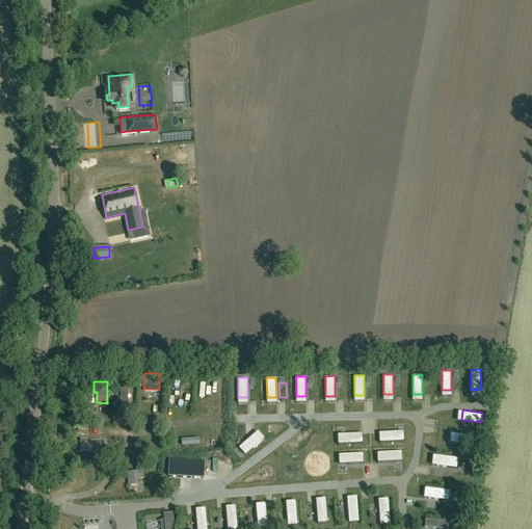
[(243,443),(248,449),(249,449),(264,437),(258,429),(243,442),(243,443)]
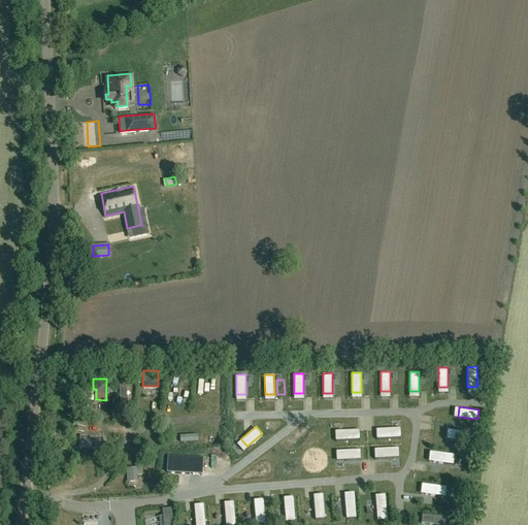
[(391,426),(376,427),(376,437),(401,435),(400,435),(399,427),(391,427),(391,426)]
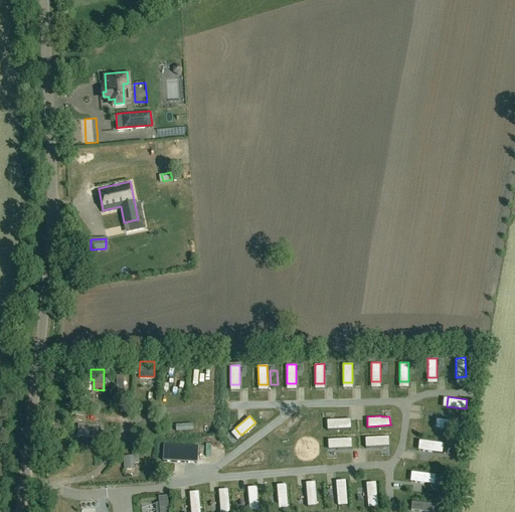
[(351,427),(350,417),(336,417),(336,418),(328,419),(328,428),(327,428),(327,429),(351,427)]
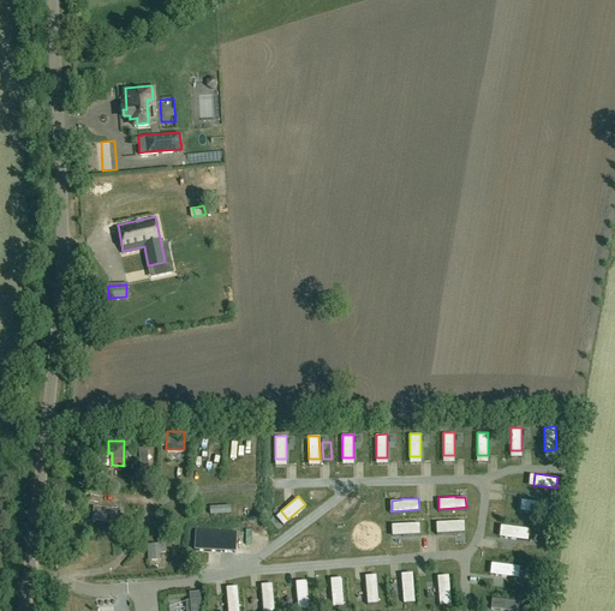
[(526,499),(525,509),(525,510),(548,513),(549,502),(526,499)]
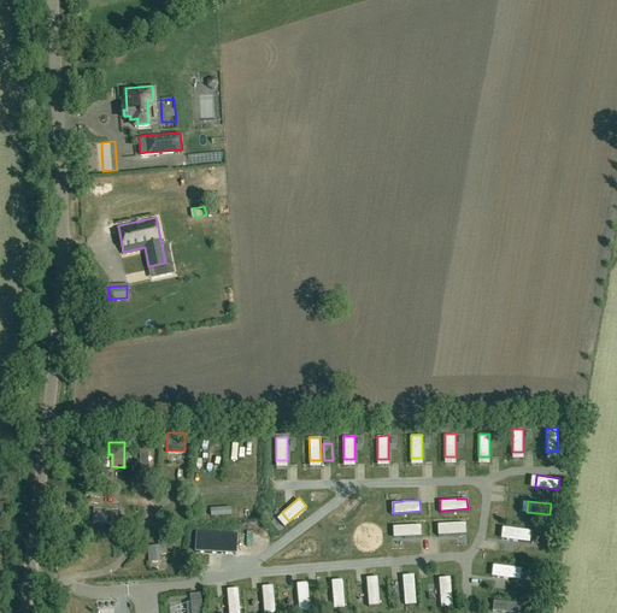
[(95,506),(94,519),(121,522),(122,508),(95,506)]
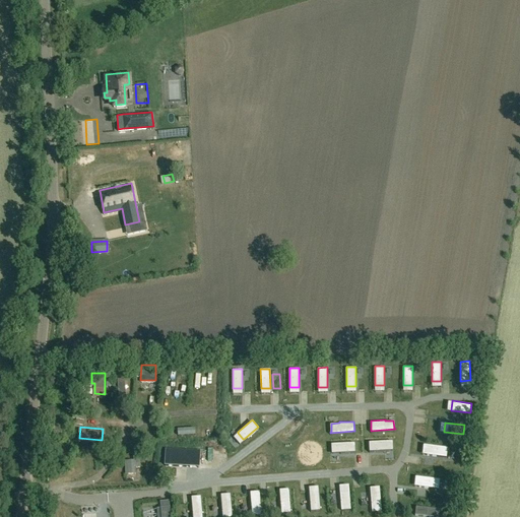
[(369,440),(369,450),(384,449),(384,448),(392,448),(391,440),(392,440),(392,439),(369,440)]
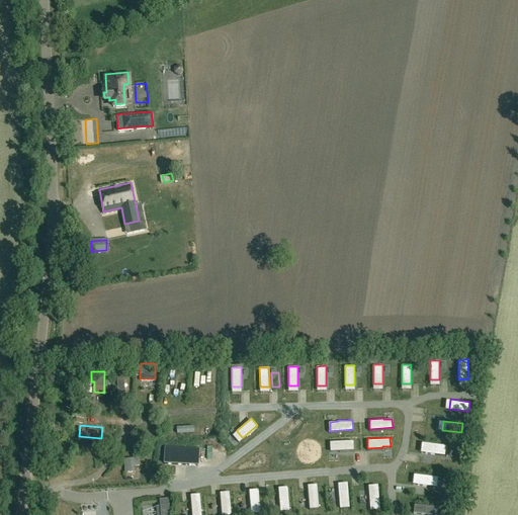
[(339,450),(354,449),(353,439),(330,440),(330,441),(331,441),(331,449),(339,449),(339,450)]
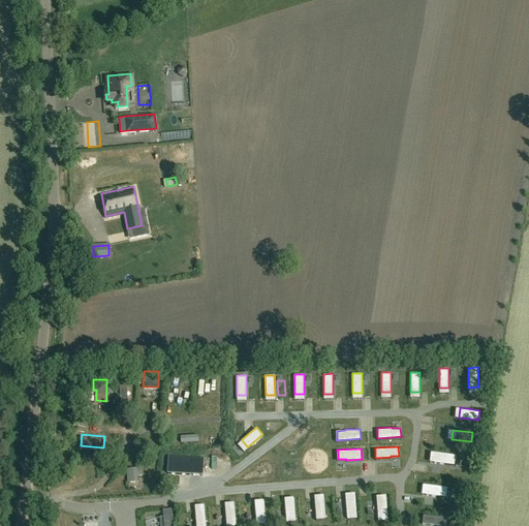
[(435,452),(434,461),(454,463),(455,454),(435,452)]
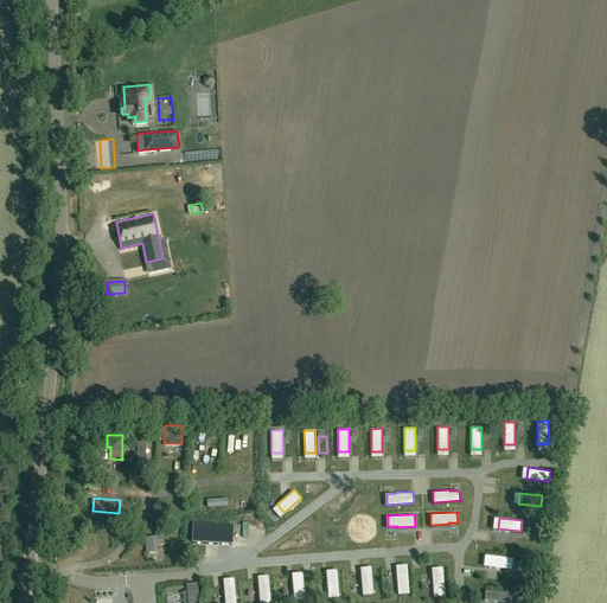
[(193,524),(192,541),(217,543),(218,525),(193,524)]
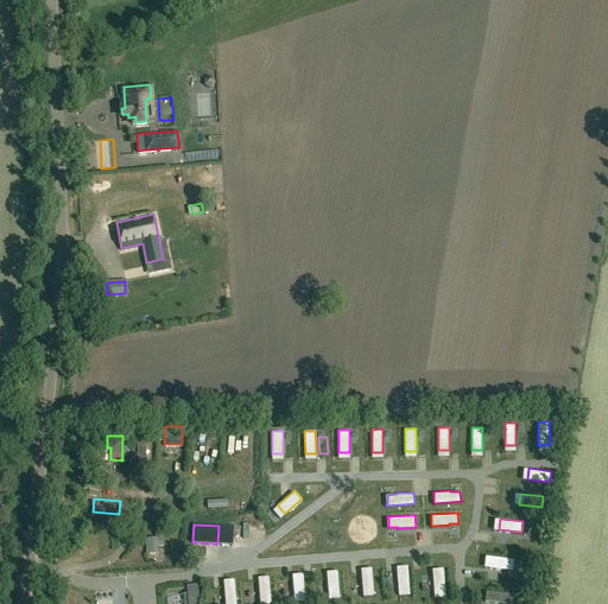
[(163,532),(156,532),(156,535),(146,535),(146,552),(159,551),(158,545),(163,545),(163,532)]
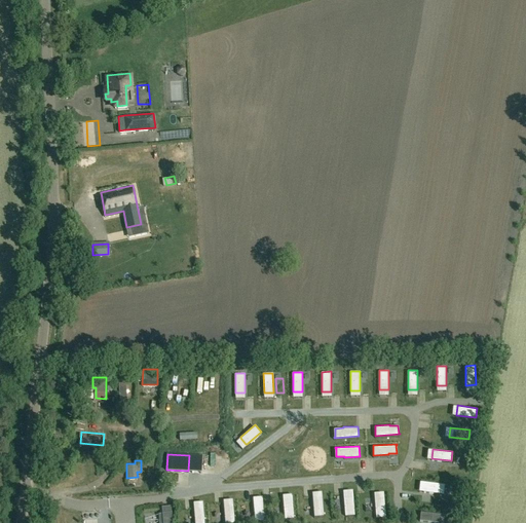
[(424,481),(423,490),(443,492),(444,483),(424,481)]
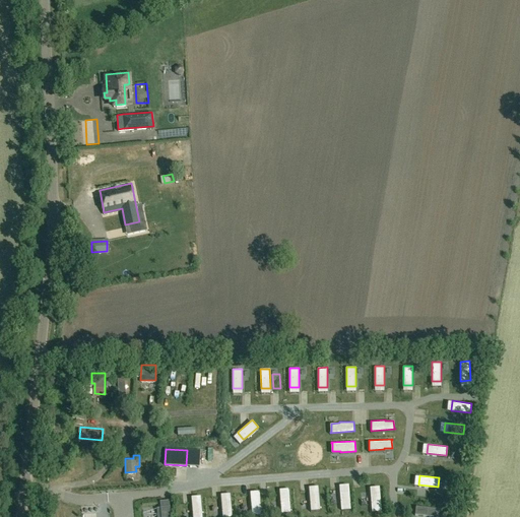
[(299,481),(293,482),(295,495),(301,494),(299,481)]
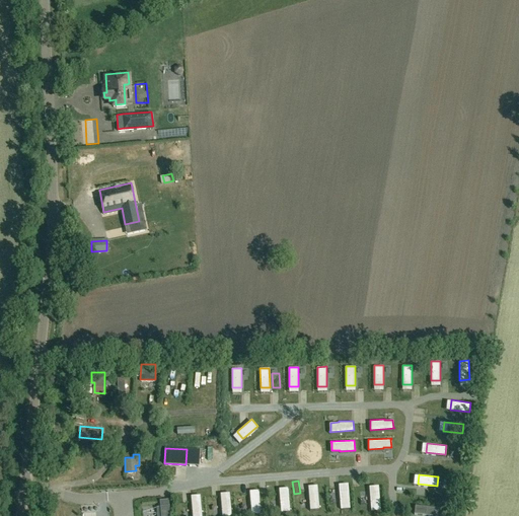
[(341,507),(350,506),(348,487),(339,488),(341,507)]
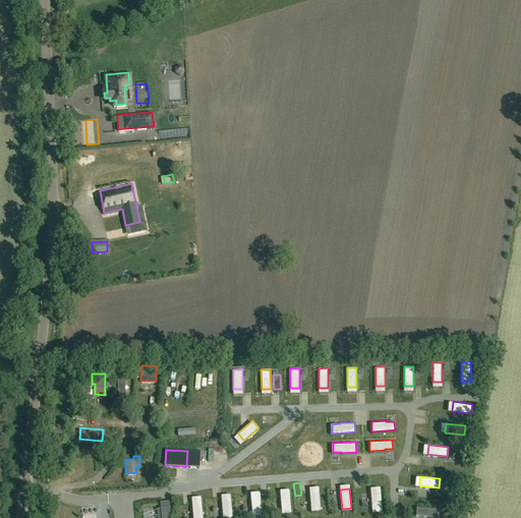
[(309,492),(311,511),(321,510),(319,491),(310,492),(309,492)]
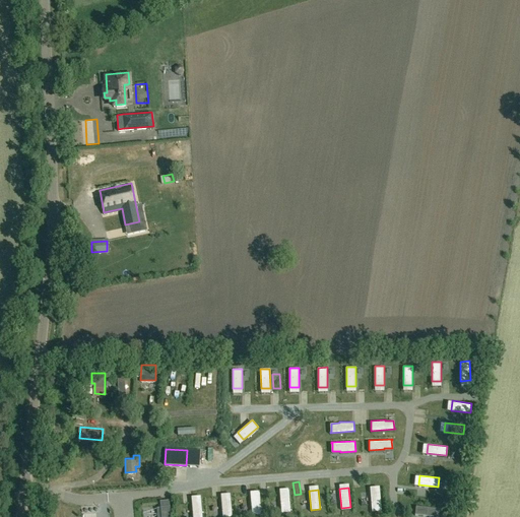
[(372,510),(381,509),(380,490),(370,491),(372,510)]
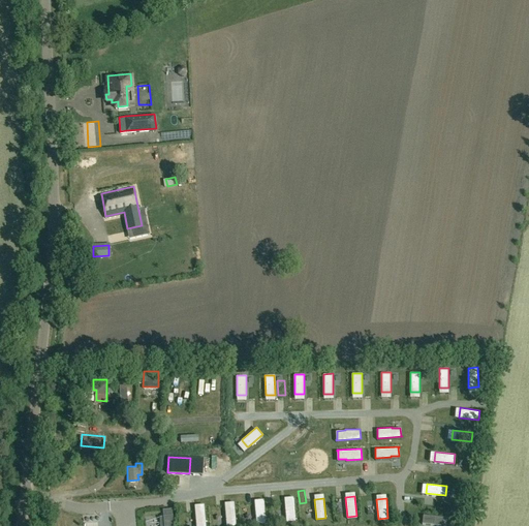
[(285,501),(284,501),(286,521),(296,520),(293,500),(285,501)]
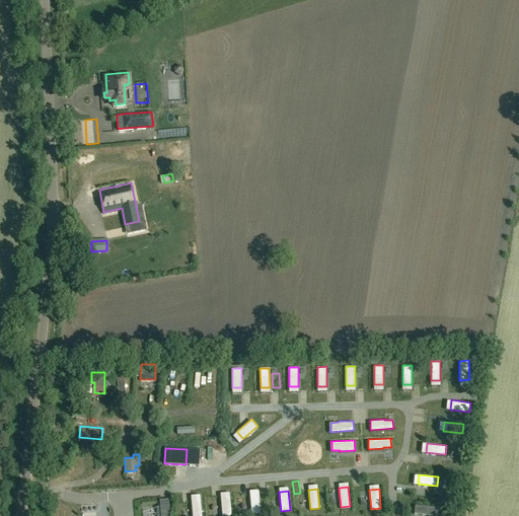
[(258,494),(250,494),(251,513),(261,513),(260,494),(258,494)]
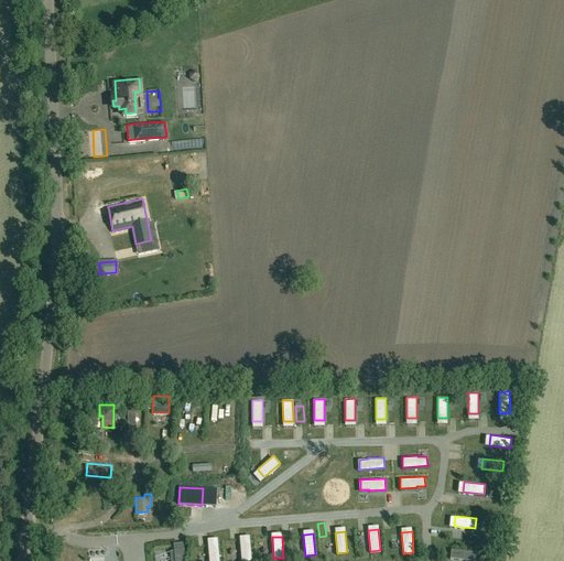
[(250,539),(249,539),(240,539),(241,560),(251,560),(250,539)]
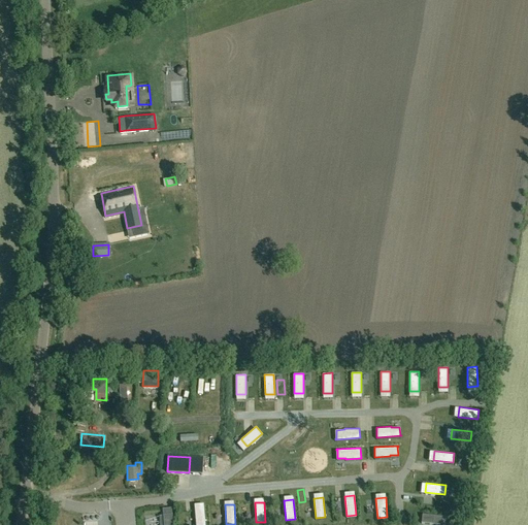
[(195,507),(196,524),(205,524),(204,506),(195,507)]
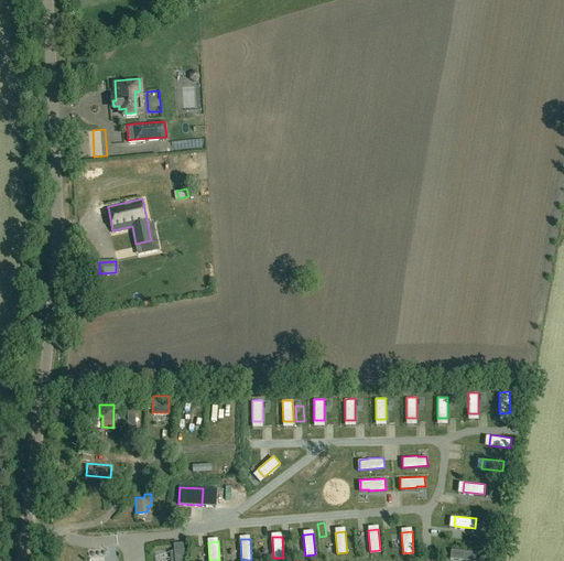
[(451,548),(449,557),(476,560),(477,551),(451,548)]
